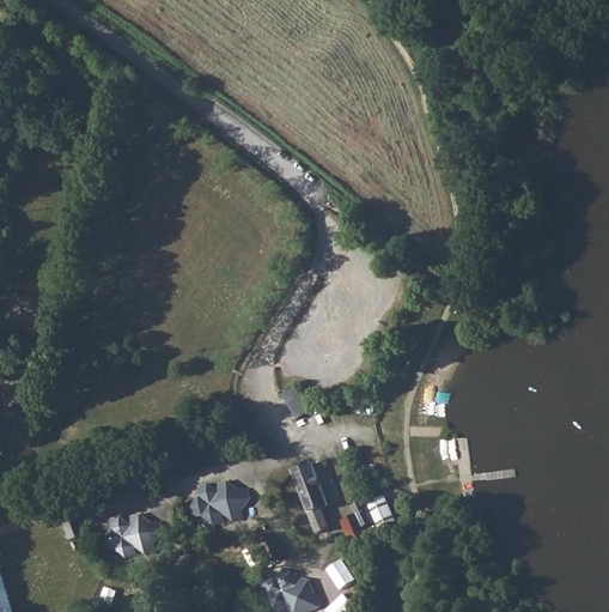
[(276,393),(296,422),(311,411),(292,383),(276,393)]
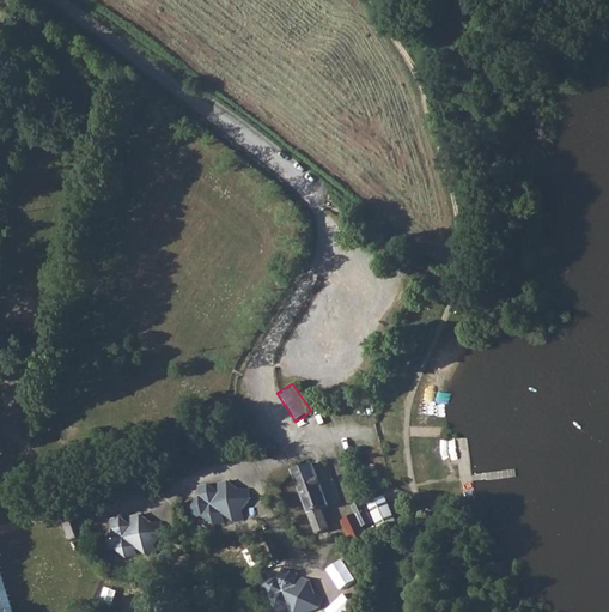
[(310,462),(290,470),(312,534),(327,529),(320,509),(326,507),(310,462)]
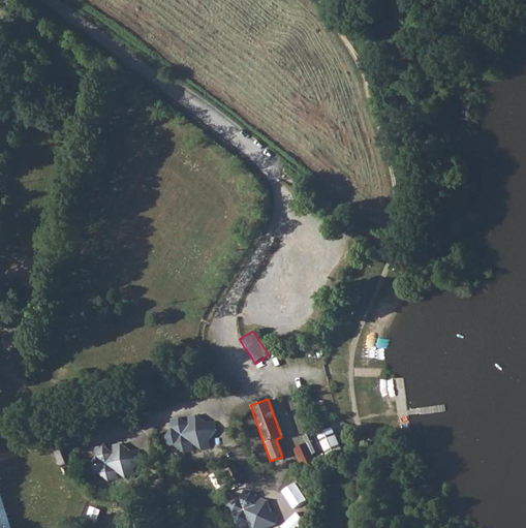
[(176,417),(162,437),(181,452),(188,442),(200,451),(215,430),(194,415),(187,425),(176,417)]
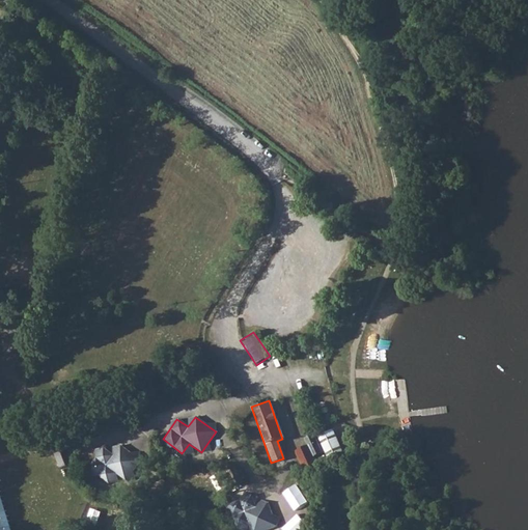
[(294,451),(298,465),(302,473),(316,468),(312,457),(321,454),(326,465),(341,458),(331,431),(314,438),(315,442),(294,451)]
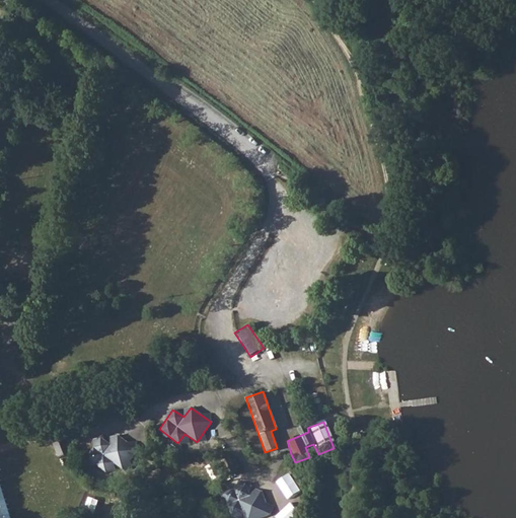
[(98,438),(85,457),(104,472),(111,463),(122,469),(136,449),(117,436),(109,446),(98,438)]
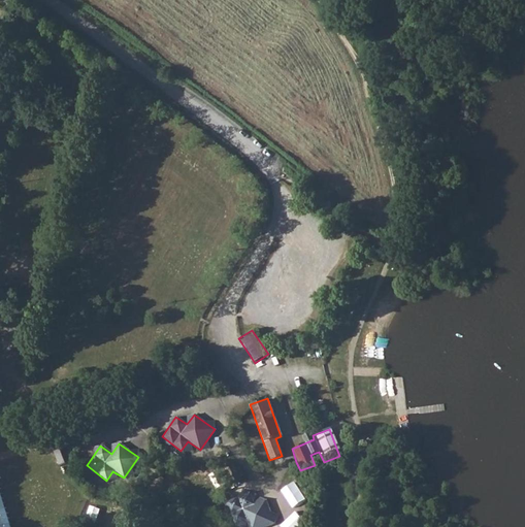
[(172,473),(162,473),(163,491),(173,490),(172,473)]
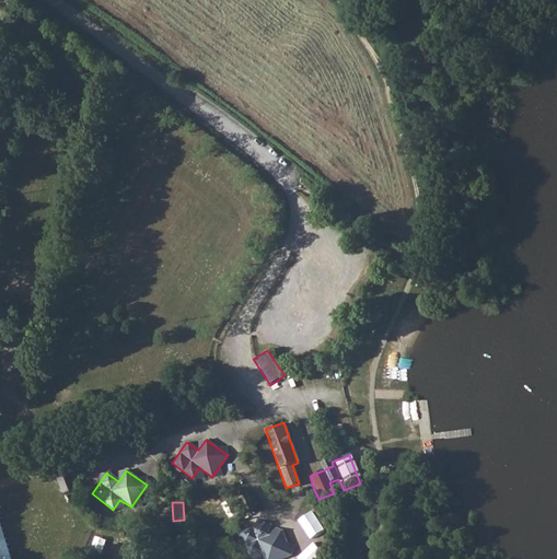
[(312,510),(298,519),(311,537),(324,528),(312,510)]
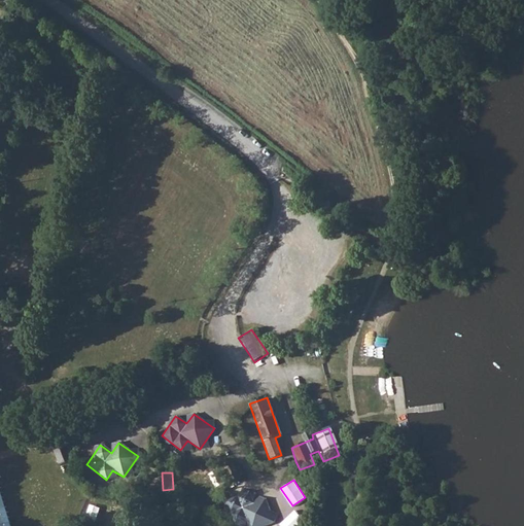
[(248,493),(225,501),(234,524),(245,520),(246,525),(264,525),(273,523),(265,499),(252,503),(248,493)]
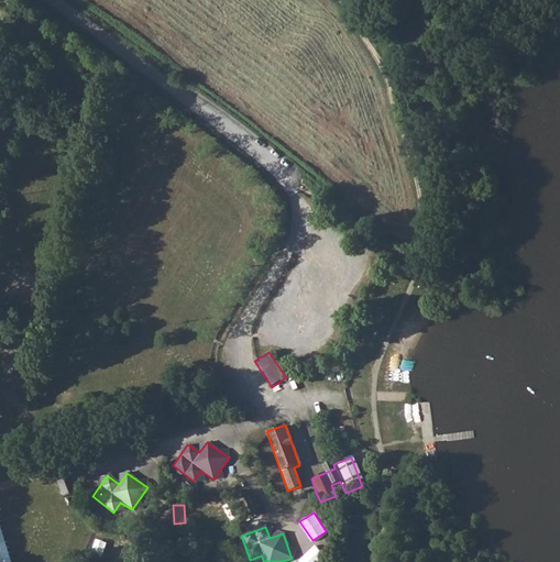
[(315,543),(298,559),(300,561),(316,561),(325,554),(315,543)]
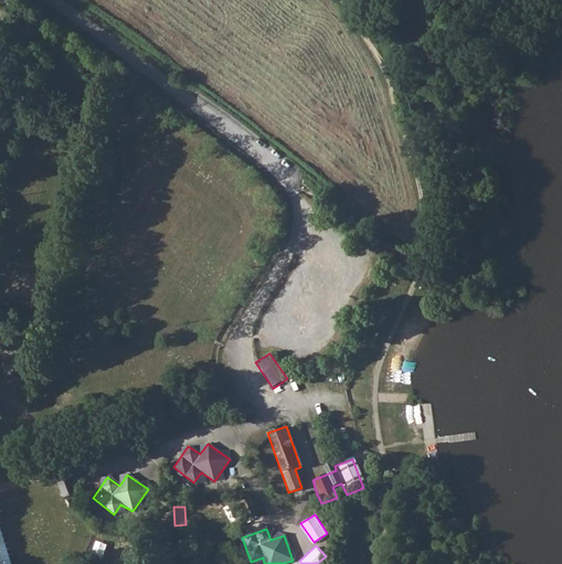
[(12,563),(10,554),(0,557),(0,563),(12,563)]
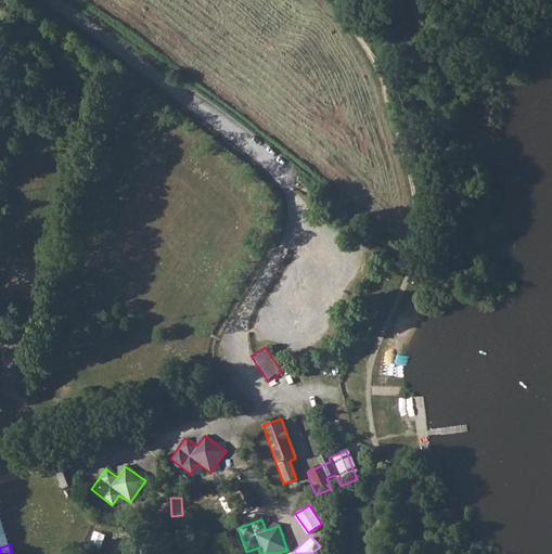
All buildings are outlined.
